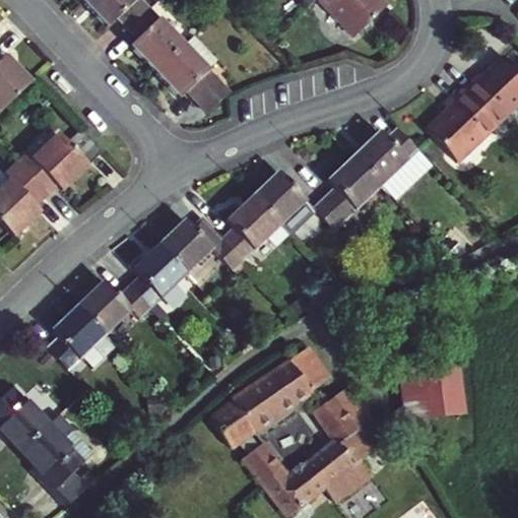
[(84,0),(109,26),(119,17),(129,27),(151,7),(144,0),(84,0)]
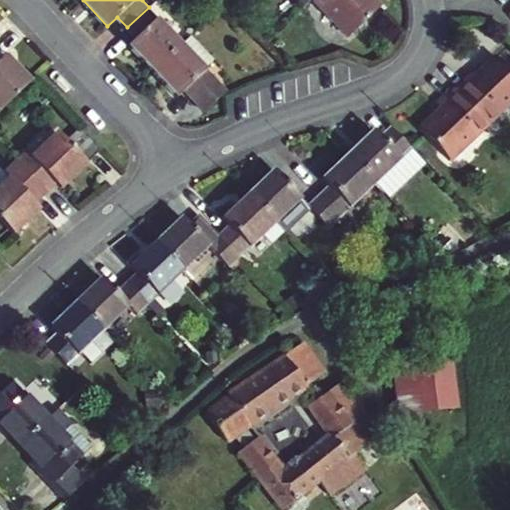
[(381,5),(377,0),(316,0),(350,35),(381,5)]
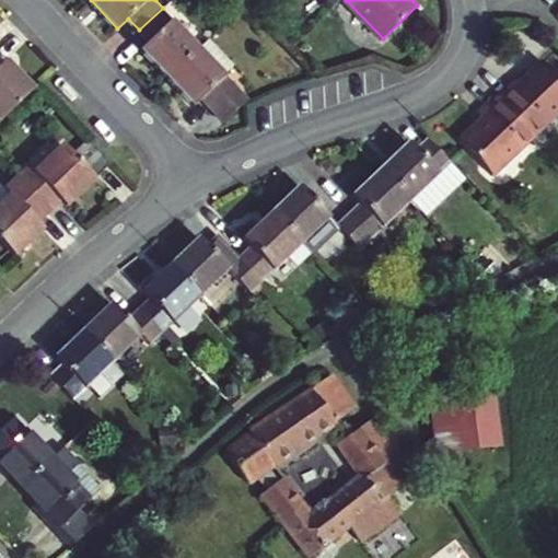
[(200,46),(163,8),(139,30),(149,41),(141,48),(169,77),(200,46)]
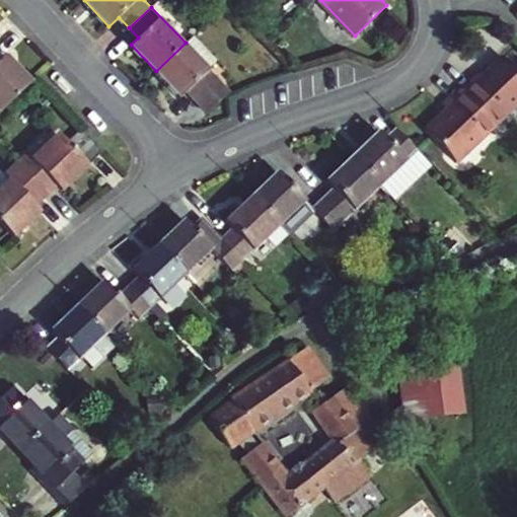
[(218,60),(194,34),(186,43),(156,71),(180,97),(188,90),(209,113),(230,91),(209,68),(218,60)]
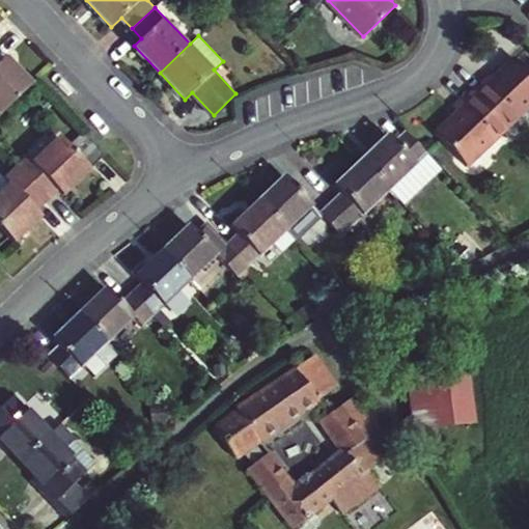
[(33,83),(7,56),(0,61),(0,112),(1,113),(33,83)]
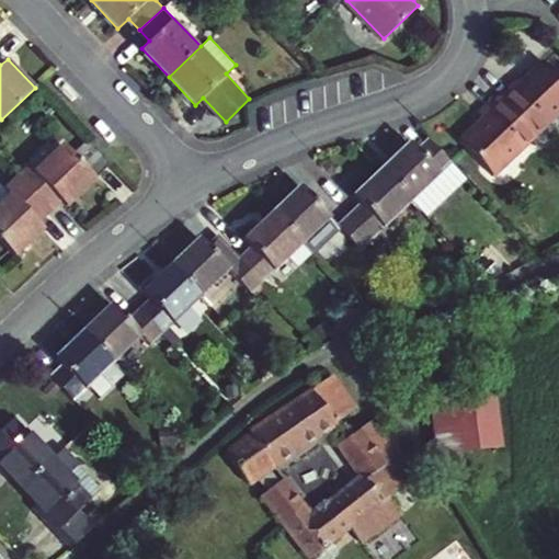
[(558,75),(545,59),(520,82),(517,79),(500,97),(536,135),(558,112),(558,75)]
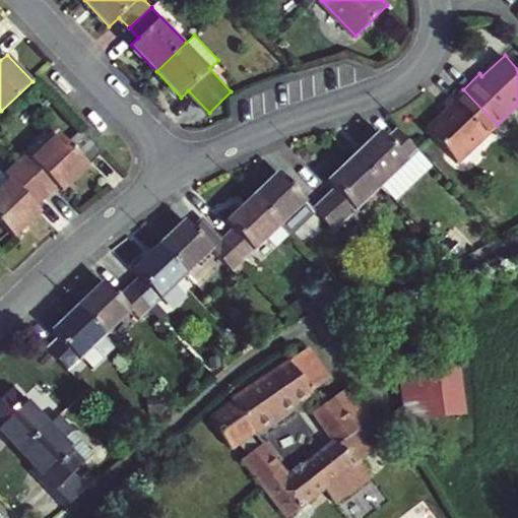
[(497,125),(463,89),(447,105),(450,108),(427,129),(458,162),(497,125)]
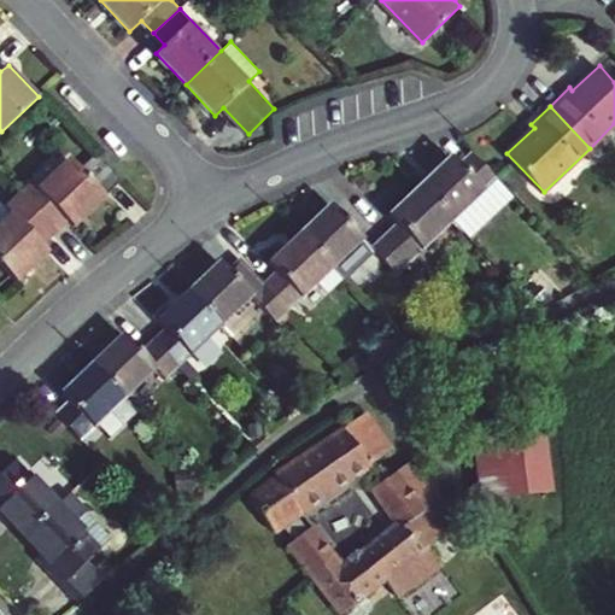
[(496,176),(470,151),(458,162),(450,154),(419,183),(452,218),(496,176)]
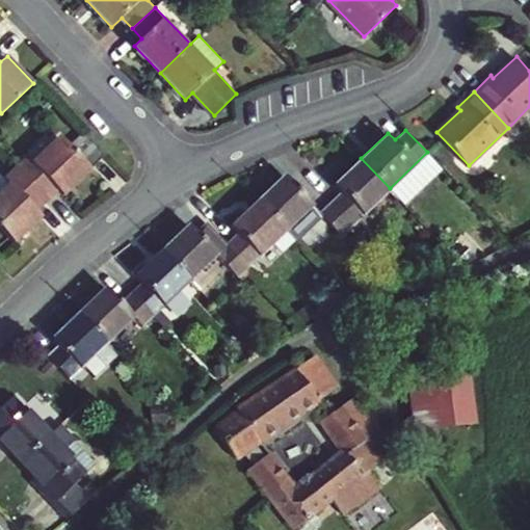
[(106,154),(84,131),(70,146),(60,136),(33,161),(28,156),(17,167),(47,199),(57,189),(63,194),(106,154)]
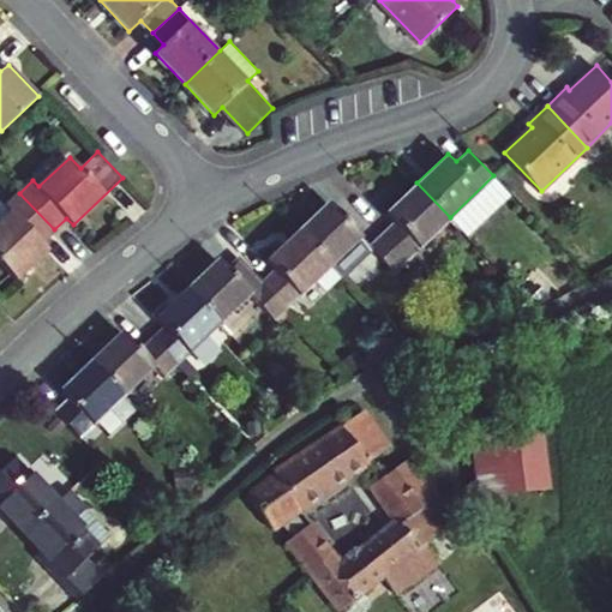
[(505,192),(493,175),(450,217),(463,232),(505,192)]
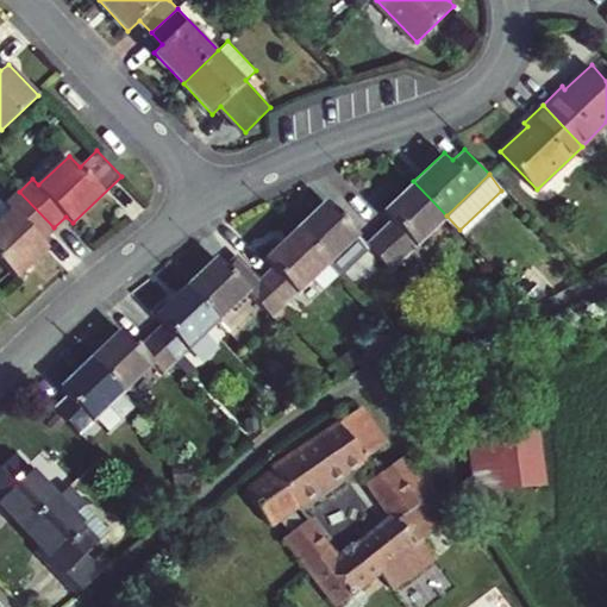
[(502,188),(489,174),(501,191),(502,188)]
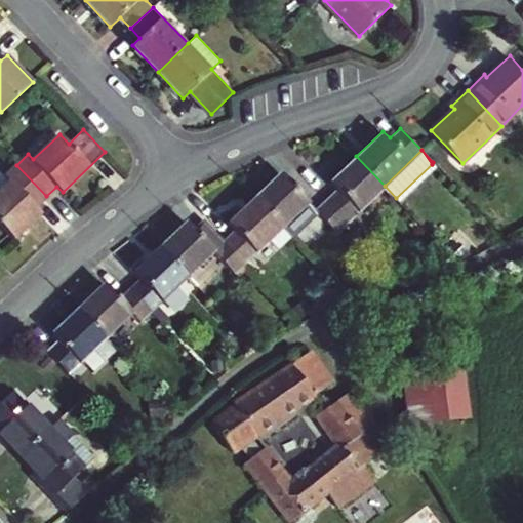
[(385,186),(356,156),(330,182),(336,189),(326,198),(348,220),(385,186)]
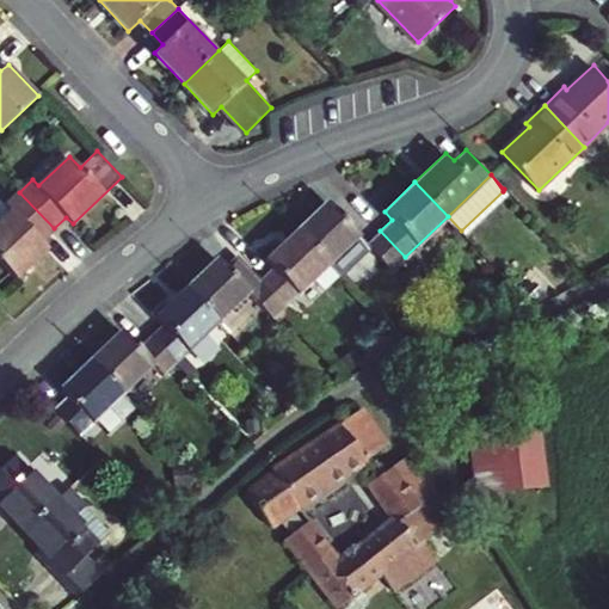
[(54,228),(19,192),(6,204),(12,211),(0,222),(0,221),(0,259),(17,277),(48,247),(42,240),(54,228)]
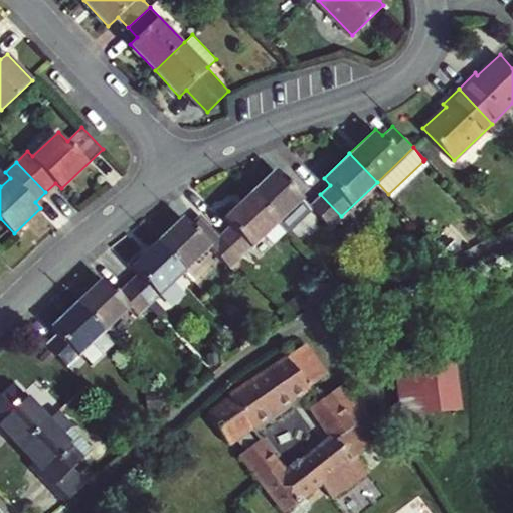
[(5,172),(0,167),(0,186),(0,187),(10,178),(5,172)]
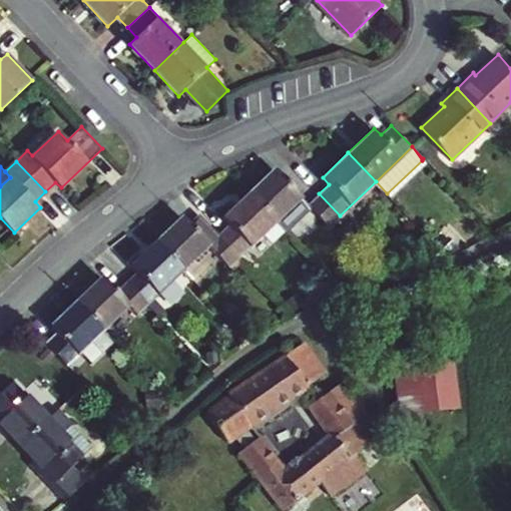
[(309,203),(275,167),(248,192),(285,229),(310,205),(330,225),(340,215),(319,193),(309,203)]
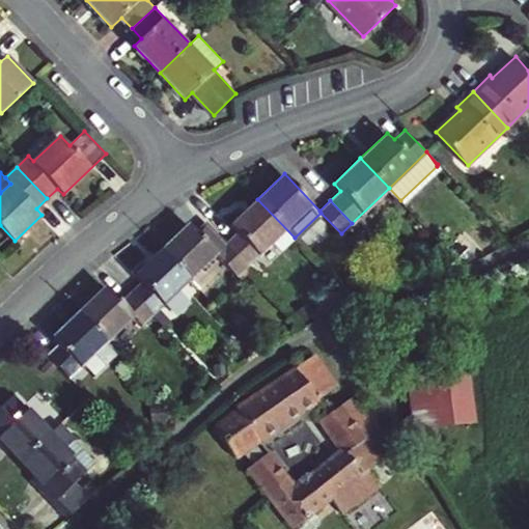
[(295,238),(257,199),(230,225),(238,232),(227,242),(249,263),(273,241),(282,250),(295,238)]
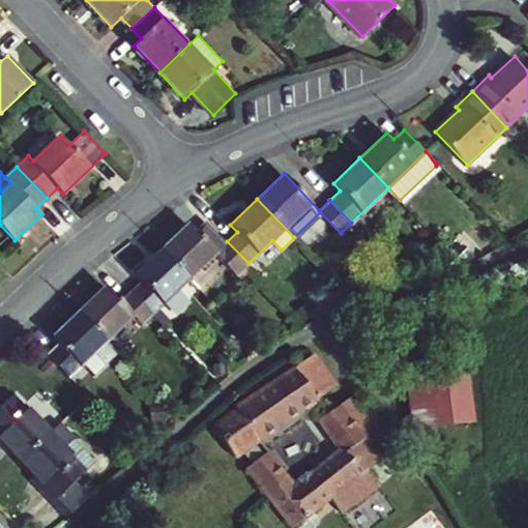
[(227,241),(207,220),(196,231),(188,223),(162,248),(191,277),(216,253),(237,274),(248,263),(227,241)]
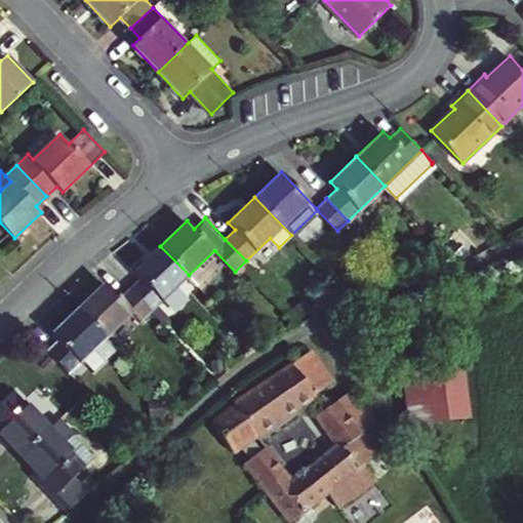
[(189,275),(160,246),(134,272),(141,278),(130,288),(152,310),(189,275)]
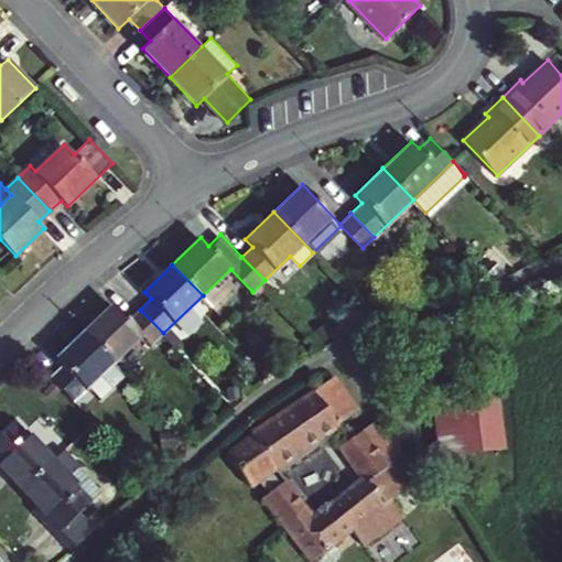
[(163,333),(140,310),(129,321),(112,304),(85,331),(115,363),(143,335),(152,344),(163,333)]
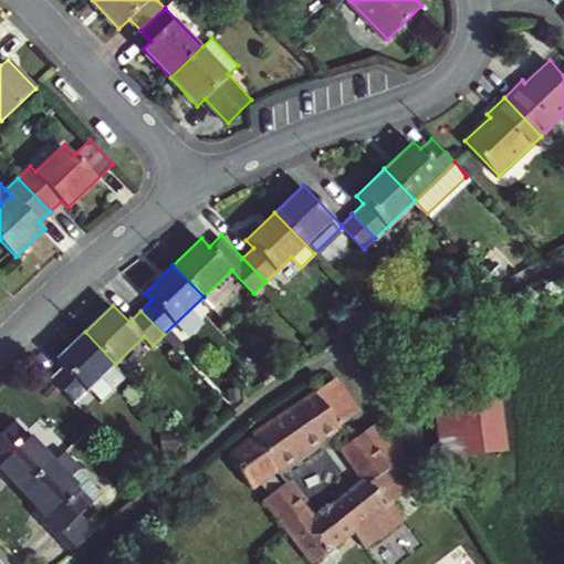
[(115,364),(85,332),(56,359),(64,367),(52,378),(75,403),(115,364)]
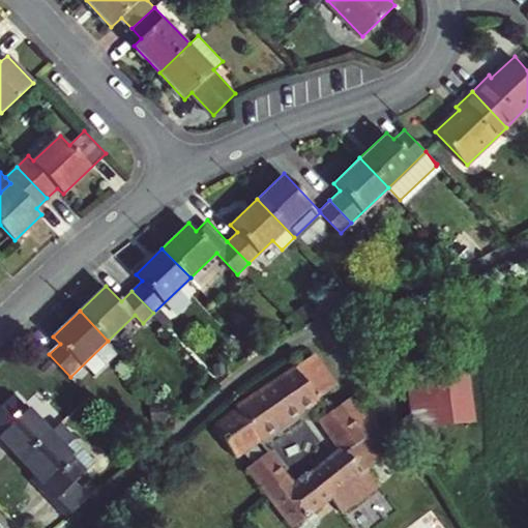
[(318,351),(296,365),(320,397),(340,382),(318,351)]
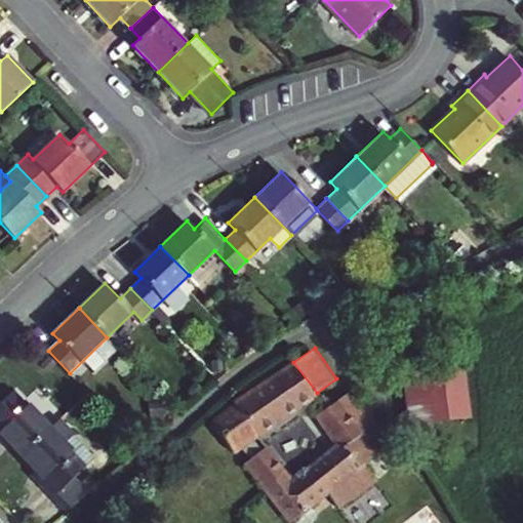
[(293,362),(291,360),(234,399),(236,402),(211,418),(236,453),(244,447),(259,436),(262,437),(319,397),(317,393),(293,362)]
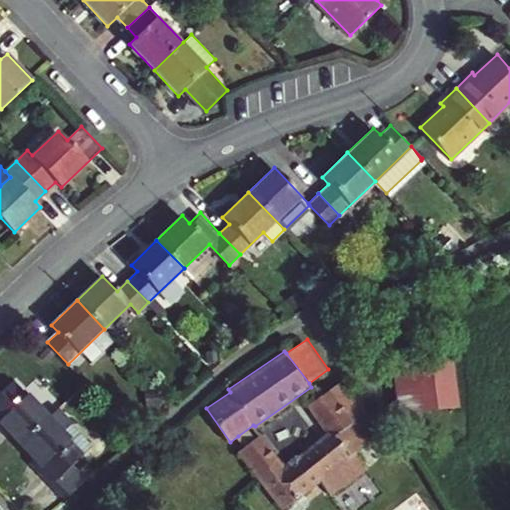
[(452,355),(392,362),(397,412),(457,406),(452,355)]
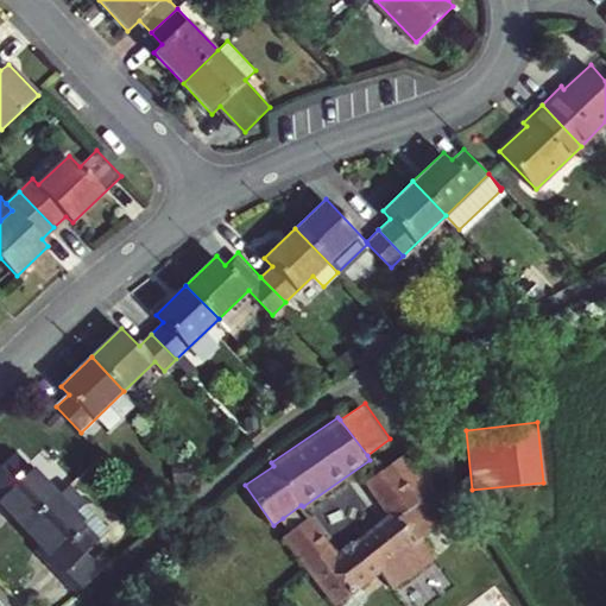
[(367,480),(389,513),(340,553),(311,515),(305,521),(292,530),(284,537),(338,605),(358,586),(360,588),(383,572),(395,588),(439,556),(424,535),(442,522),(427,498),(441,488),(412,448),(367,480)]
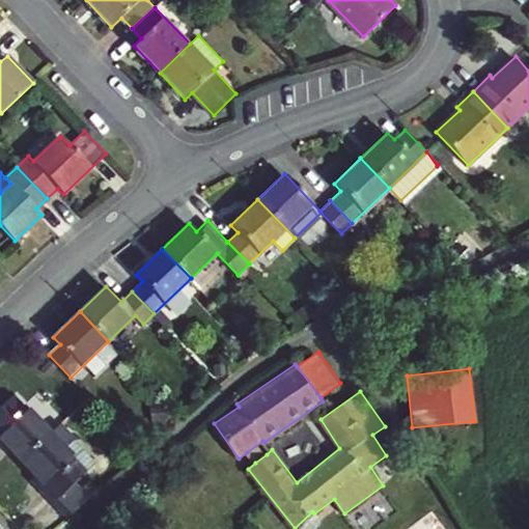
[(51,433),(14,394),(0,406),(0,442),(1,441),(21,461),(51,433)]
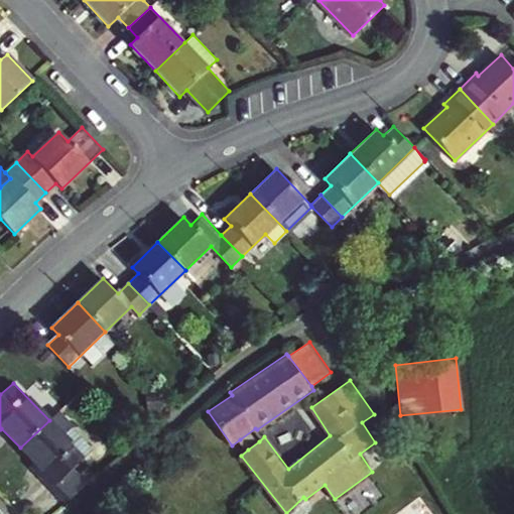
[(94,450),(73,426),(74,425),(59,410),(49,420),(20,447),(38,467),(35,470),(67,503),(88,483),(74,469),(94,450)]
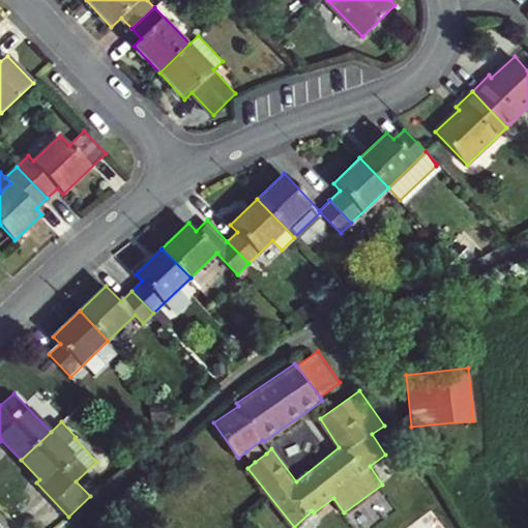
[(246,451),(255,462),(266,453),(258,443),(246,451)]
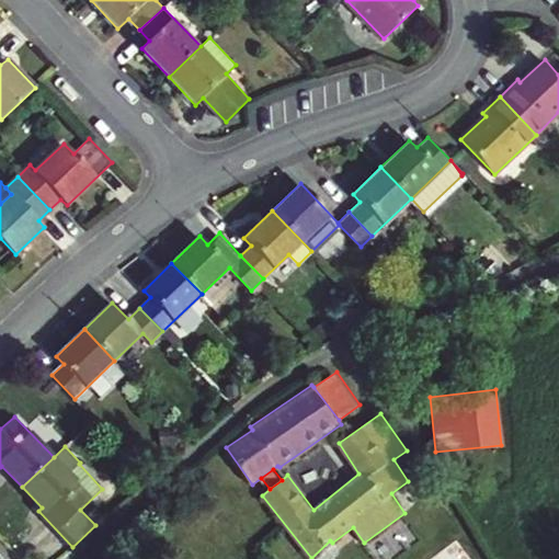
All buildings are outlined.
